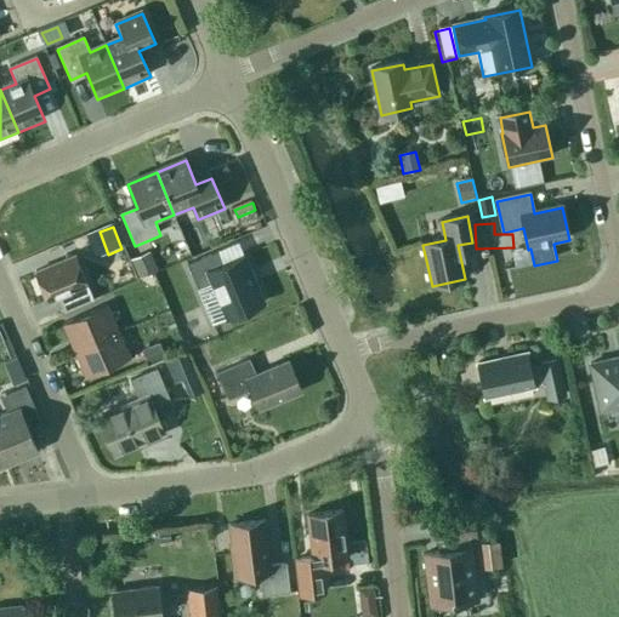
[(158,272),(149,252),(131,261),(138,279),(158,272)]
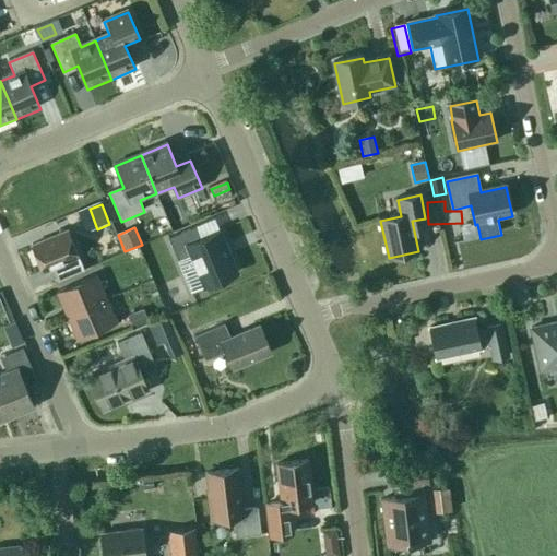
[(204,288),(238,274),(221,233),(201,240),(196,228),(169,239),(178,262),(191,257),(204,288)]
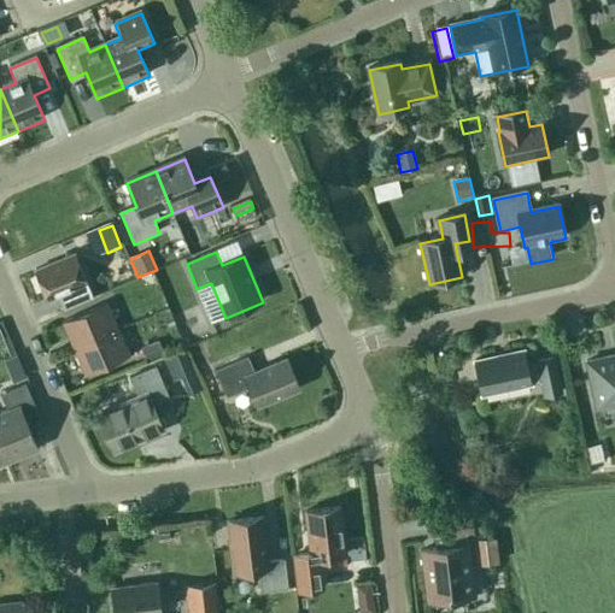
[(48,301),(88,284),(76,255),(36,272),(48,301)]
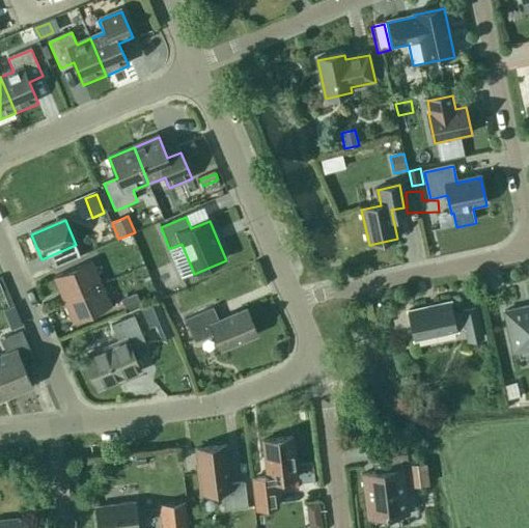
[(54,278),(64,302),(102,285),(92,262),(54,278)]
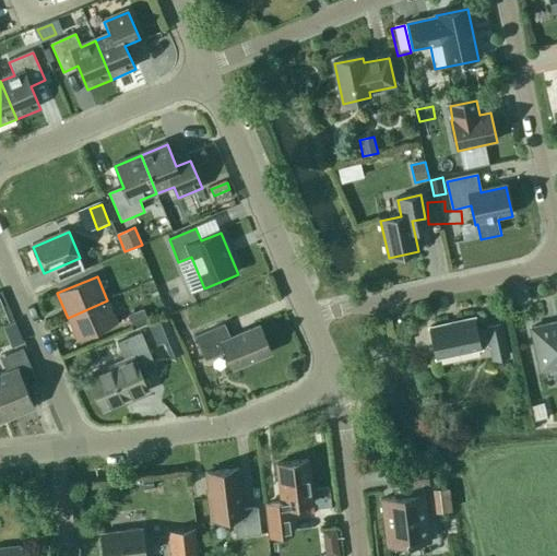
[(107,300),(68,318),(78,342),(118,324),(107,300)]
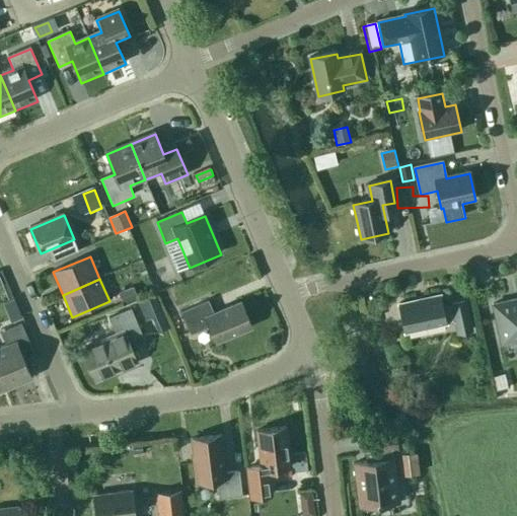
[(139,300),(134,288),(119,294),(124,306),(139,300)]
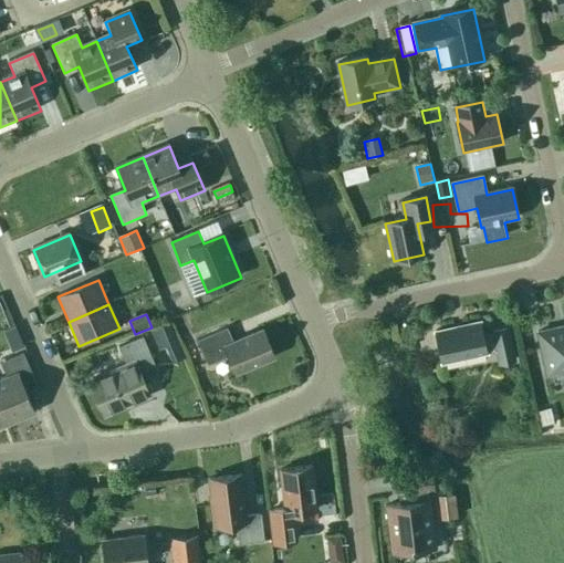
[(483,337),(480,323),(436,333),(442,364),(487,355),(487,354),(497,352),(500,365),(515,362),(509,330),(492,333),(493,335),(483,337)]
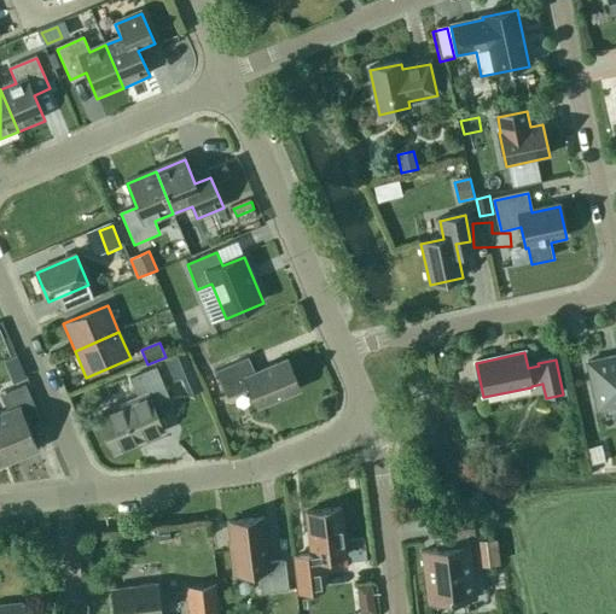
[(191,378),(182,355),(167,361),(175,384),(191,378)]
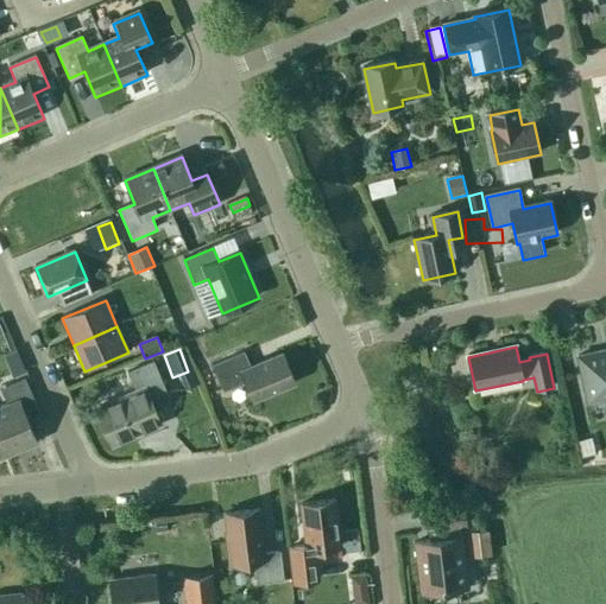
[(605,353),(579,358),(588,405),(605,400),(605,353)]
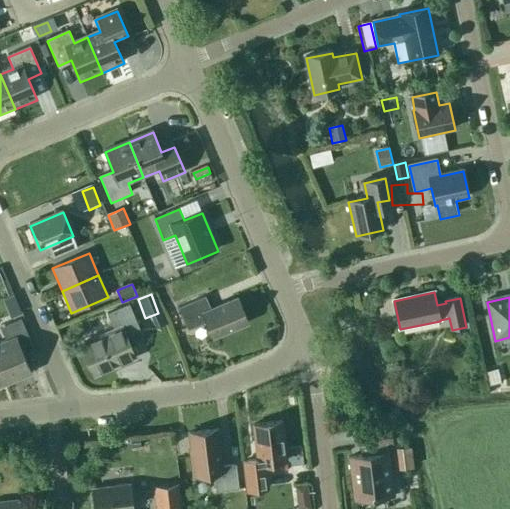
[(213,338),(249,324),(238,299),(211,311),(206,298),(179,309),(189,331),(207,323),(213,338)]
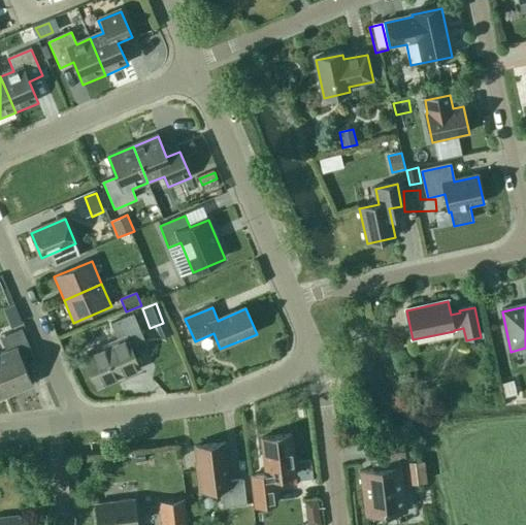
[(131,348),(144,341),(134,315),(111,324),(119,341),(87,355),(100,387),(140,369),(131,348)]
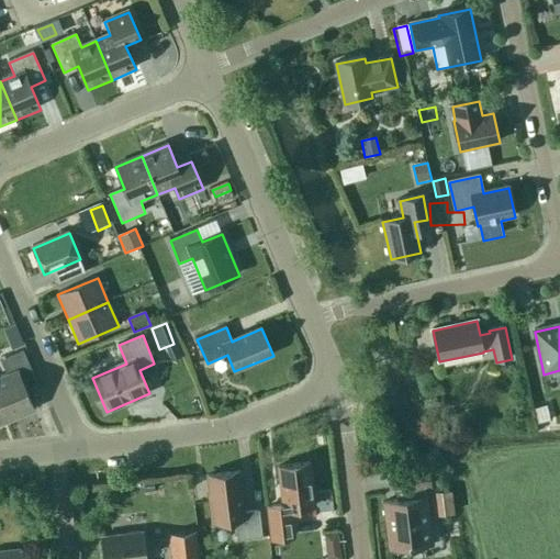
[(0,378),(0,399),(9,421),(34,410),(22,381),(34,376),(24,351),(1,361),(7,376),(0,378)]
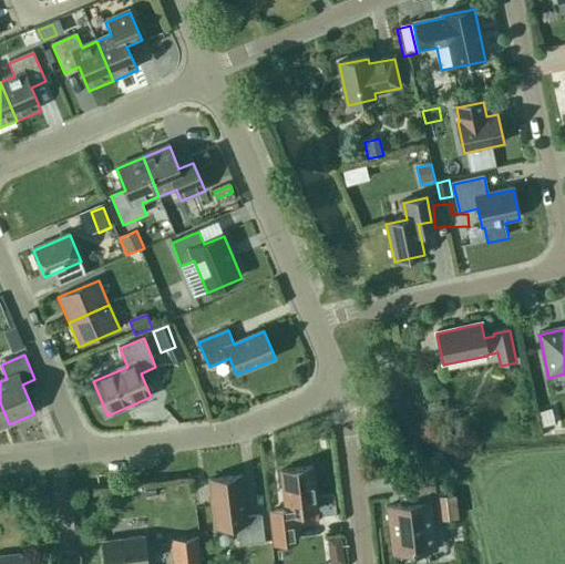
[(0,428),(9,424),(0,402),(0,428)]
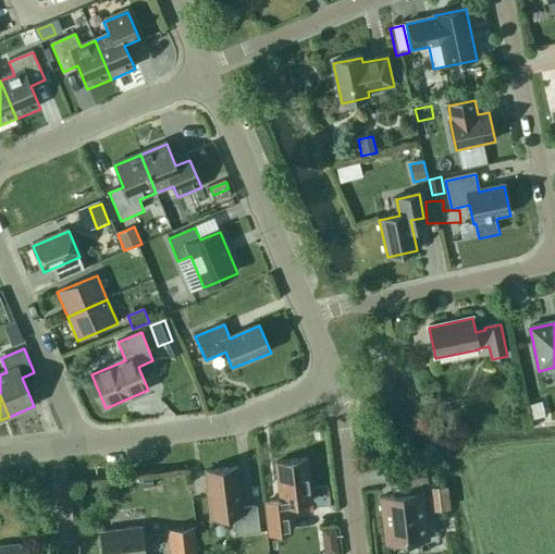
[(312,504),(307,460),(276,464),(282,502),(267,504),(270,537),(292,533),(288,506),(312,504)]
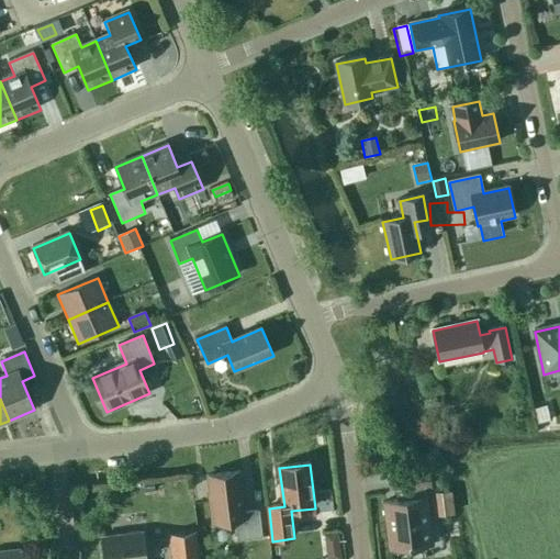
[(429,471),(399,474),(402,502),(384,504),(390,550),(433,545),(426,489),(432,488),(429,471)]
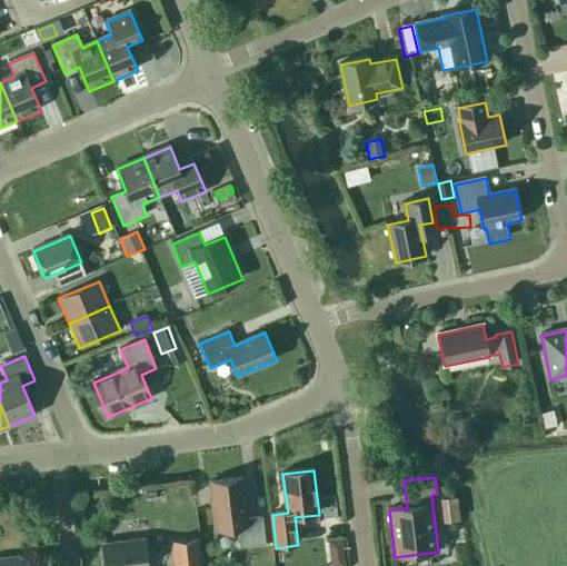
[(248,519),(242,479),(210,483),(214,508),(212,508),(215,530),(238,527),(241,548),(266,545),(262,518),(248,519)]
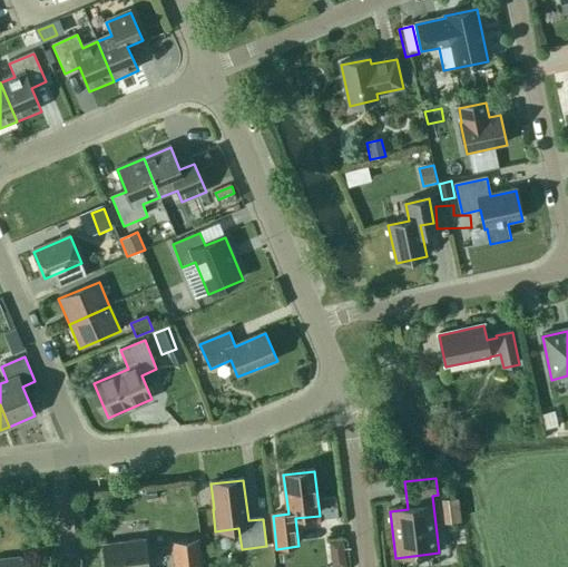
[(460,499),(442,501),(446,525),(463,522),(460,499)]
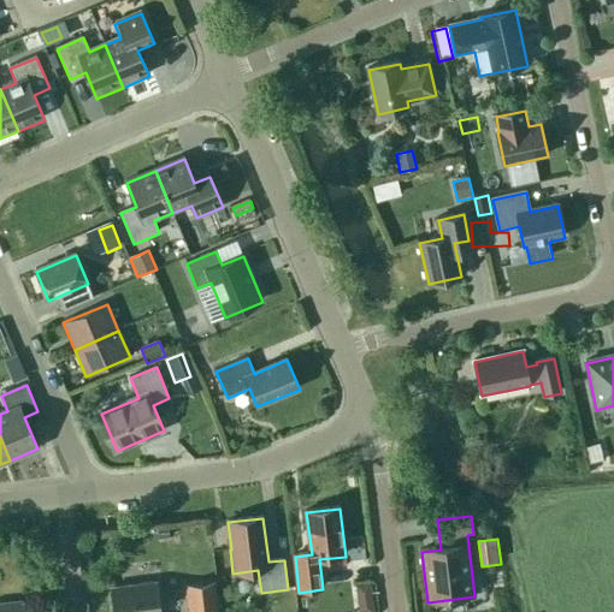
[(218,611),(214,582),(187,586),(189,611),(218,611)]
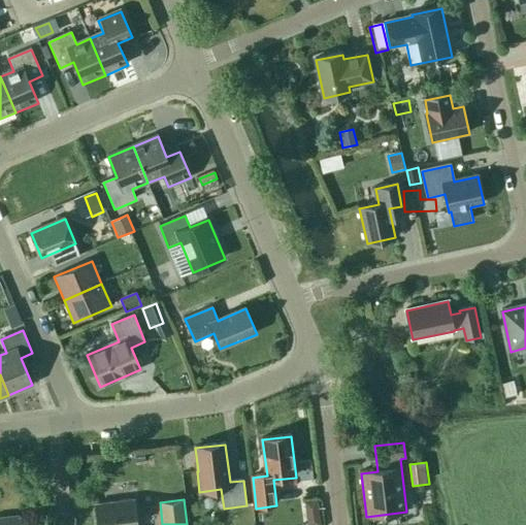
[(96,505),(98,524),(137,524),(134,501),(96,505)]
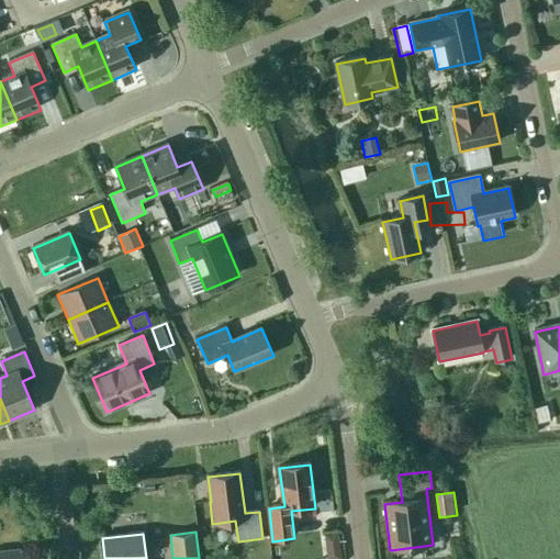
[(339,535),(326,536),(327,549),(342,548),(339,535)]
